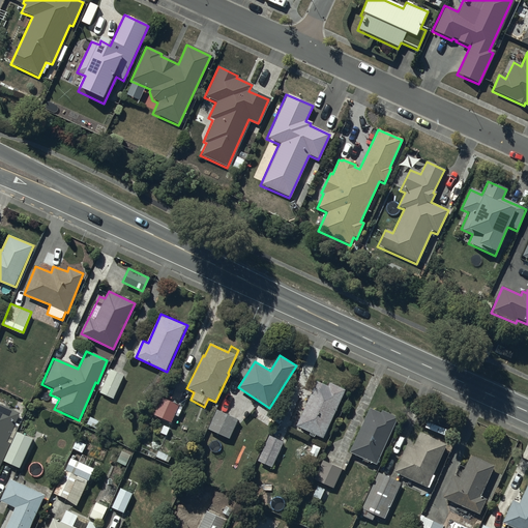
[(125,374),(110,368),(100,392),(116,399),(125,374)]
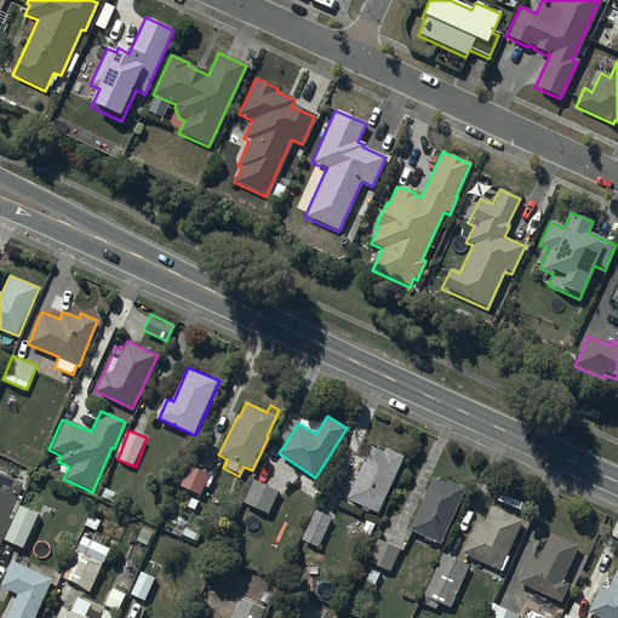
[(385,451),(372,445),(349,499),(364,505),(362,509),(370,513),(371,509),(381,513),(405,456),(387,447),(385,451)]
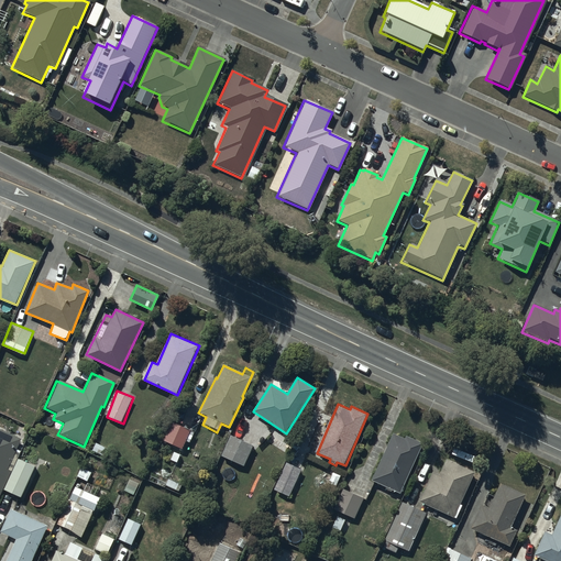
[(189,429),(172,420),(163,438),(182,447),(189,429)]
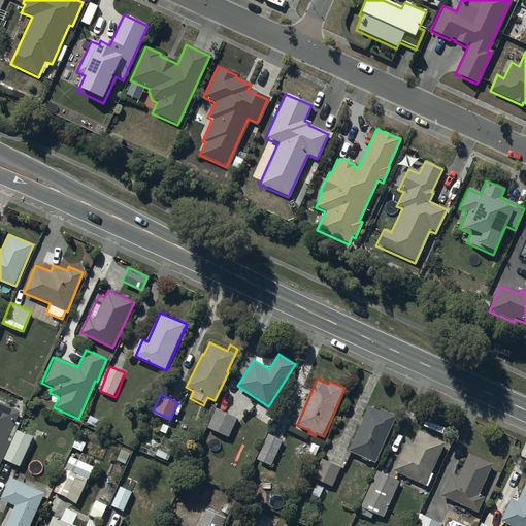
[(20,409),(0,400),(0,464),(3,458),(19,465),(32,435),(17,428),(21,422),(14,419),(20,409)]
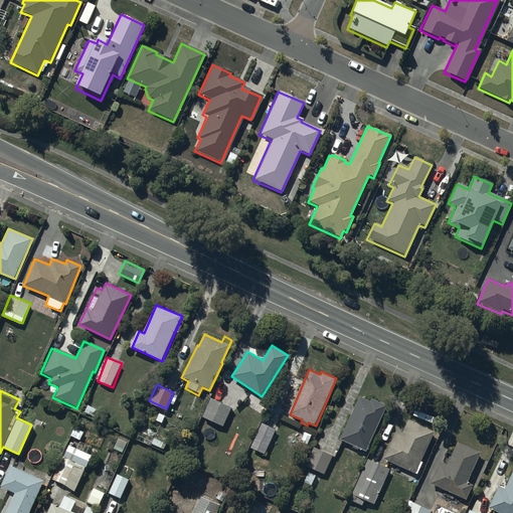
[(372,400),(361,395),(341,439),(355,446),(354,447),(360,450),(361,448),(367,451),(388,405),(373,398),(372,400)]
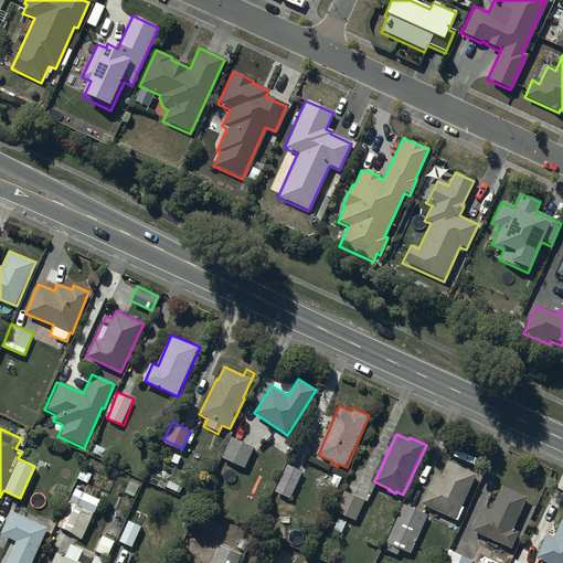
[(254,446),(231,435),(222,457),(245,467),(254,446)]
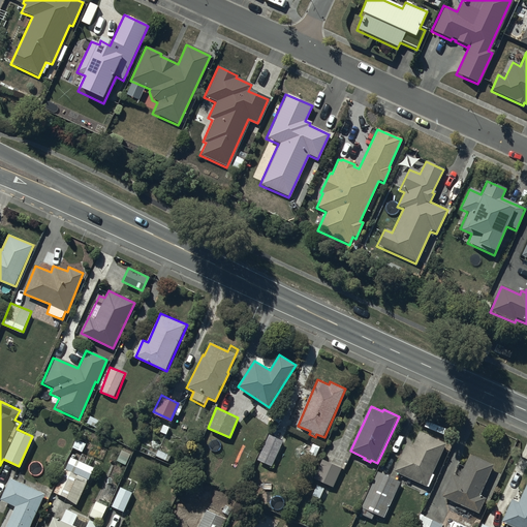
[(103,421),(88,413),(84,421),(100,428),(103,421)]
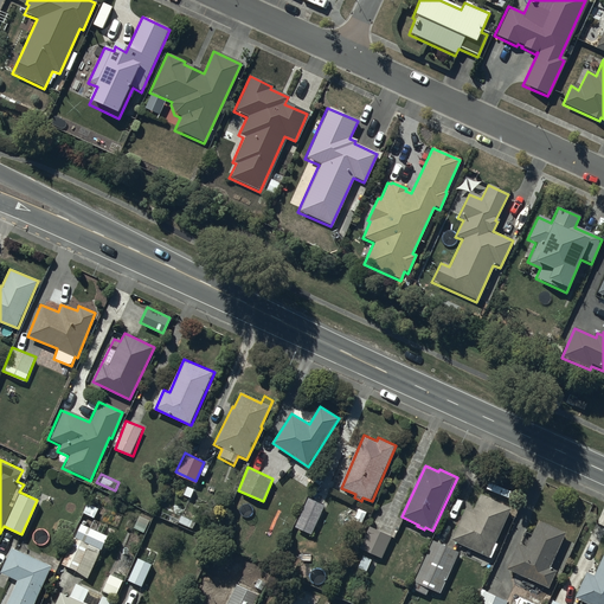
[(512,507),(480,493),(471,509),(466,507),(451,539),(489,556),(512,507)]
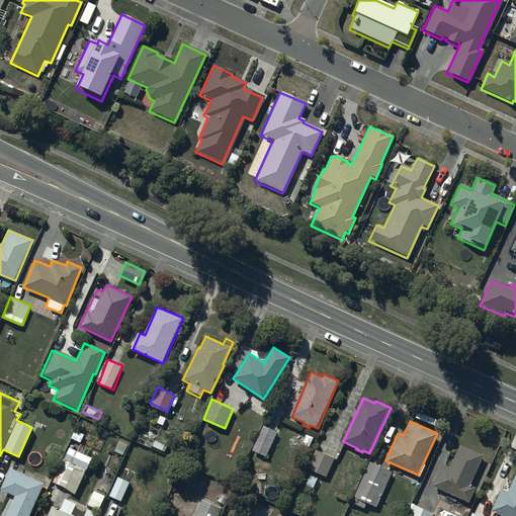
[(277,432),(263,426),(252,450),(266,456),(277,432)]
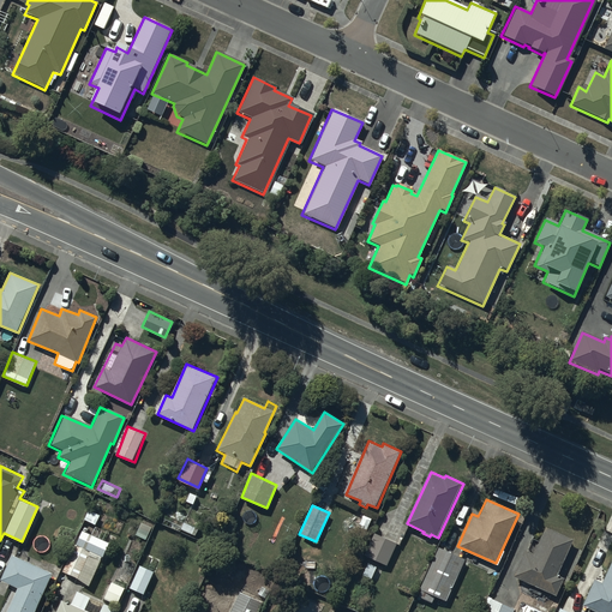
[(112,541),(84,528),(65,571),(93,583),(112,541)]
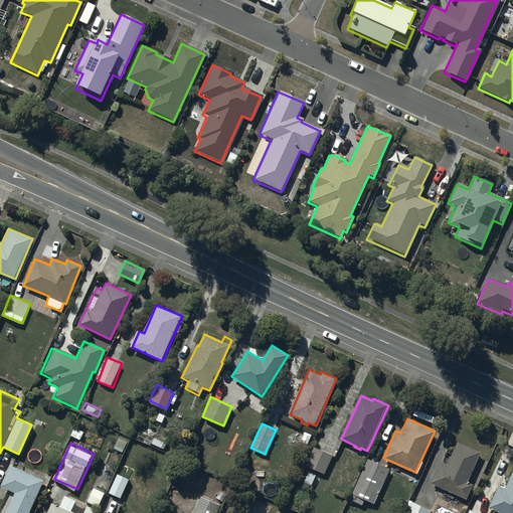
[(480,453),(456,444),(447,466),(440,463),(431,485),(467,500),(473,485),(468,483),(480,453)]
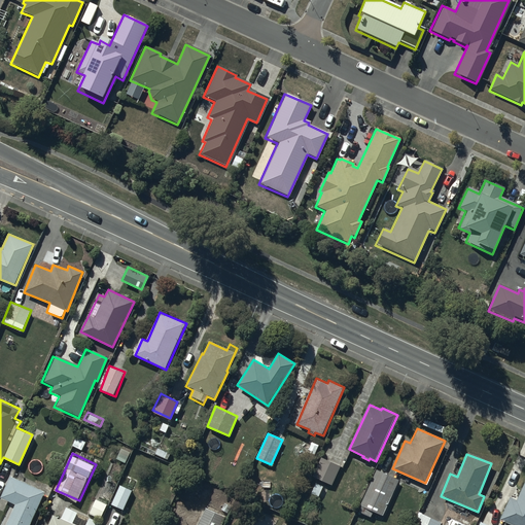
[(342,466),(322,457),(313,476),(334,485),(342,466)]
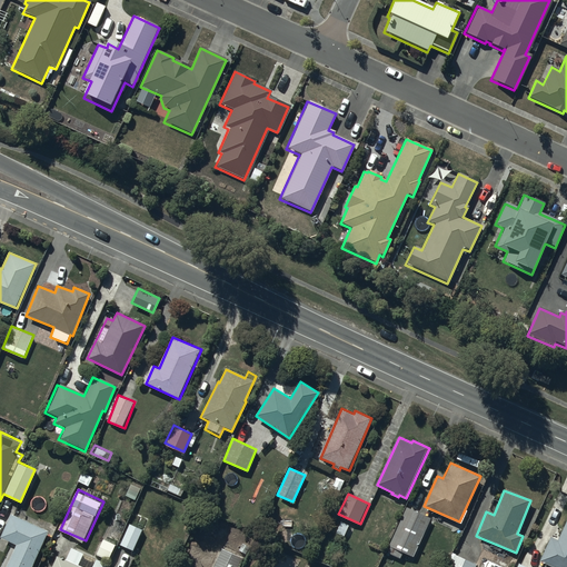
[(431,516),(408,505),(389,544),(391,545),(389,550),(401,557),(405,550),(414,555),(431,516)]
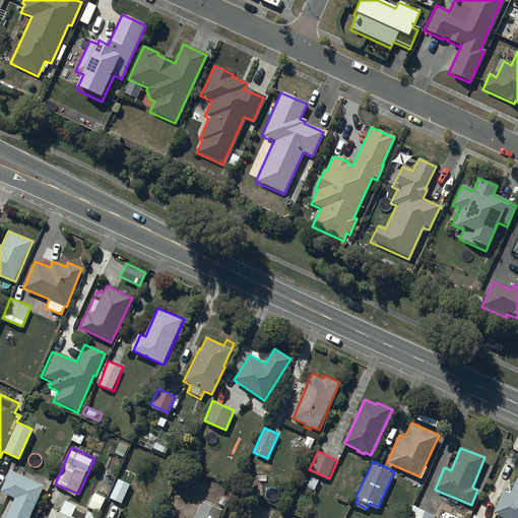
[(29,517),(45,484),(10,470),(1,492),(14,497),(5,517),(29,517)]
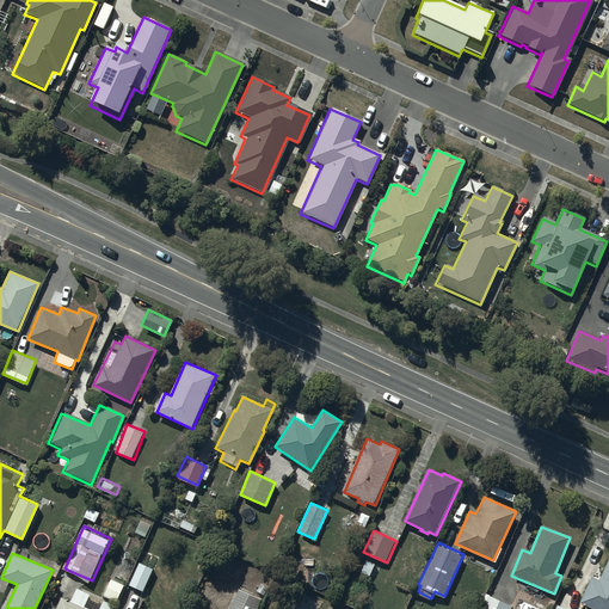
[(608,608),(608,559),(600,582),(592,578),(580,606),(589,608),(608,608)]
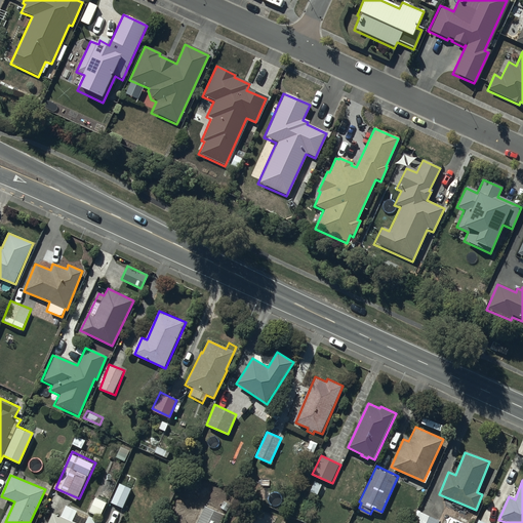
[(131,488),(120,483),(111,501),(122,507),(131,488)]
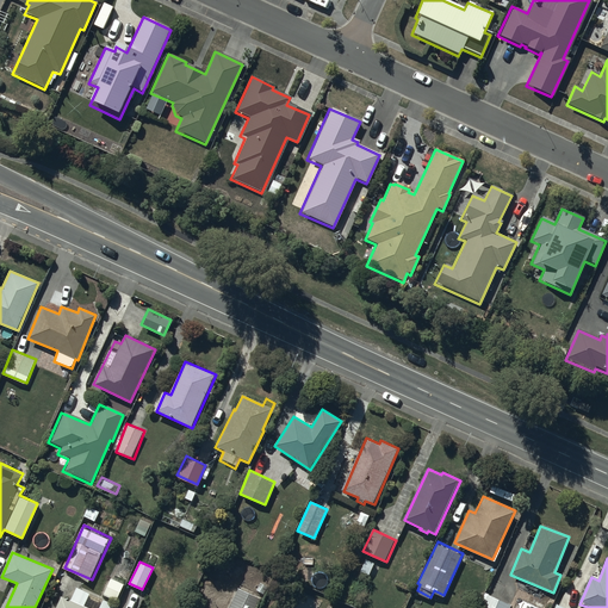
[(116,602),(124,584),(110,578),(101,595),(116,602)]
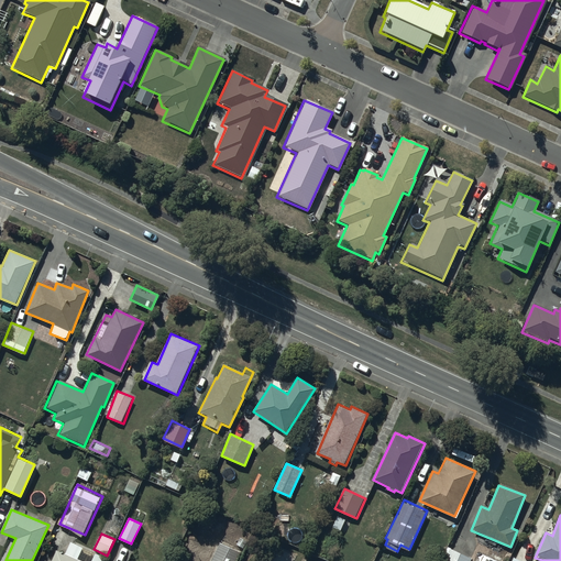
[(234,560),(239,551),(220,542),(210,560),(234,560)]
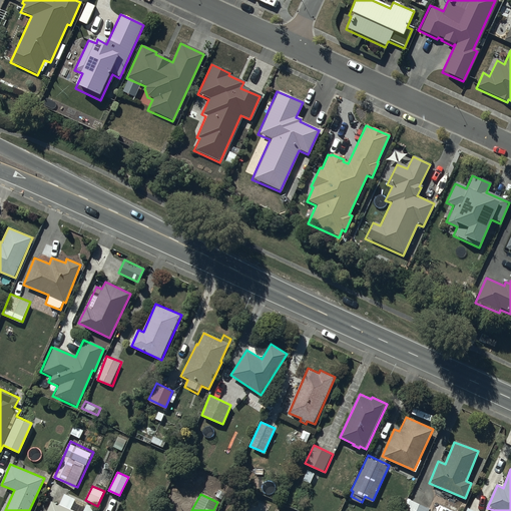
[(428,510),(430,509),(408,499),(402,510),(428,510)]
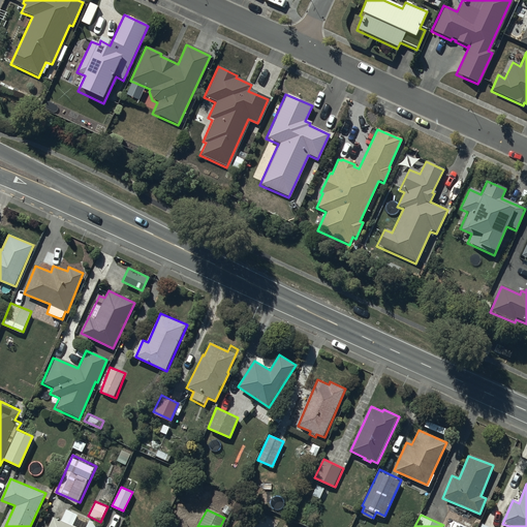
[(73,526),(53,518),(48,526),(73,526)]
